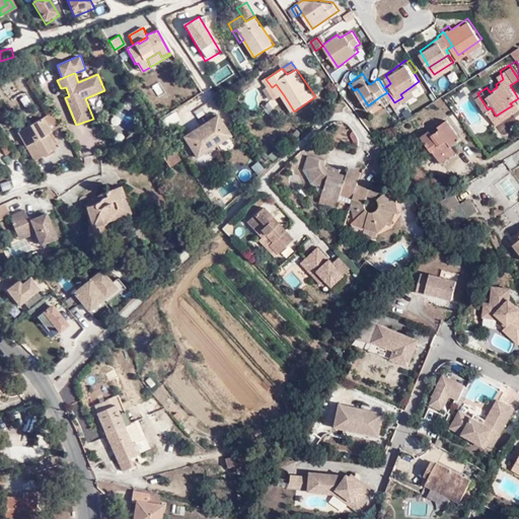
[(376,76),(368,82),(370,84),(378,78),(376,76)]
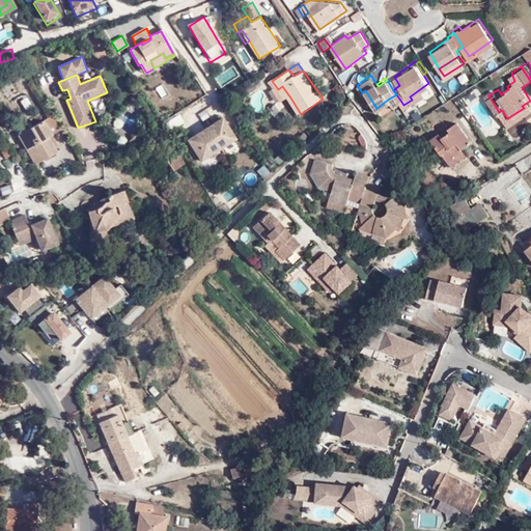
[(430,86),(428,83),(410,96),(412,100),(430,86)]
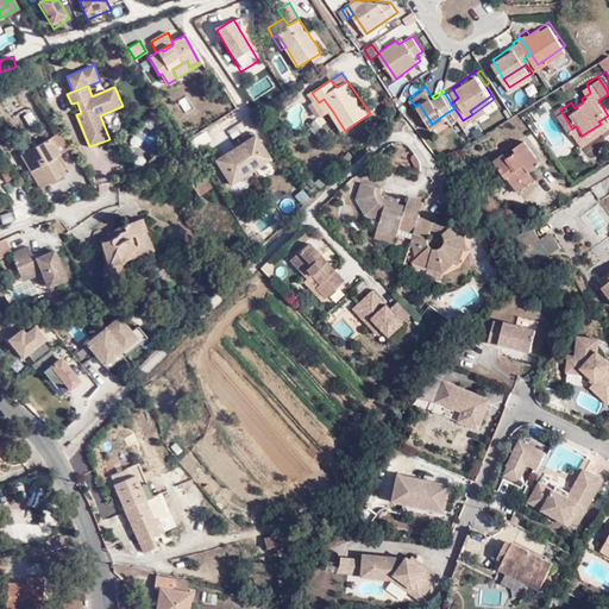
[(557,105),(560,110),(571,102),(567,98),(557,105)]
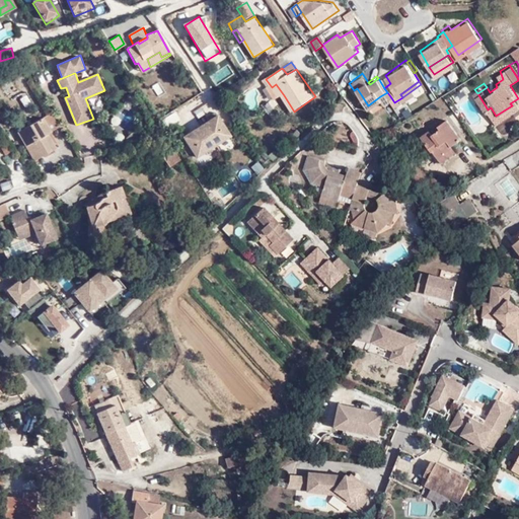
[(279,98),(284,95),(276,84),(272,87),(279,98)]
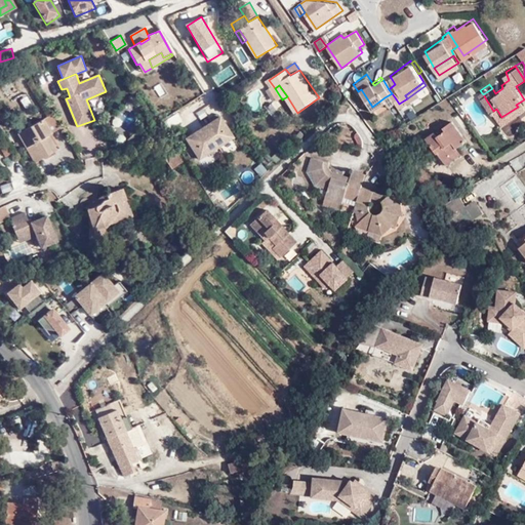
[(524,106),(524,101),(524,99),(516,105),(518,107),(501,117),(503,121),(524,106)]
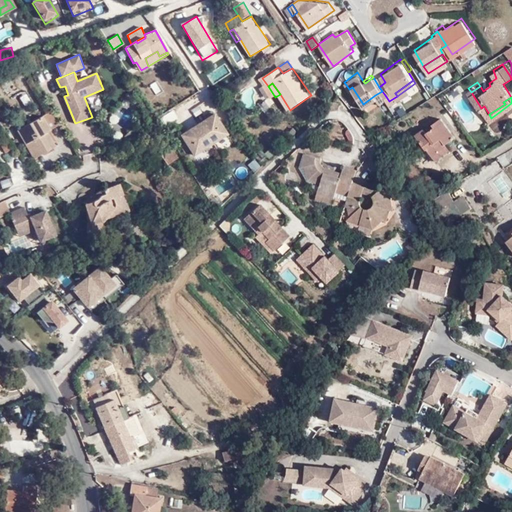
[(433,150),(448,140),(446,137),(455,131),(444,113),(435,118),(437,120),(427,126),(425,123),(415,128),(425,144),(428,142),(433,150)]
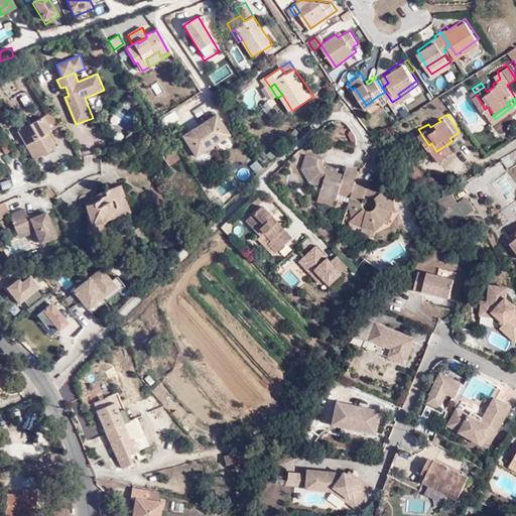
[(45,115),(38,120),(47,133),(54,129),(45,115)]
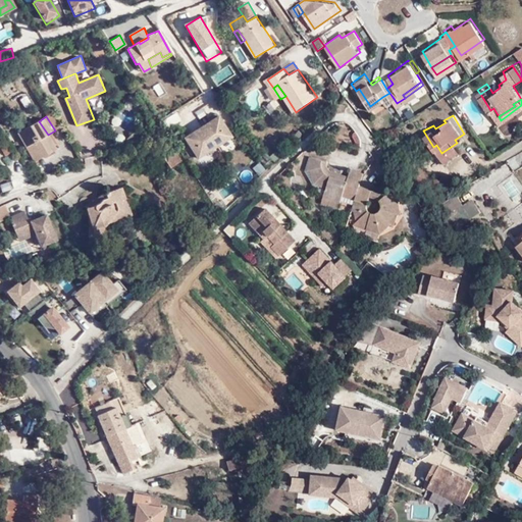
[(216,116),(183,138),(196,158),(229,137),(216,116)]
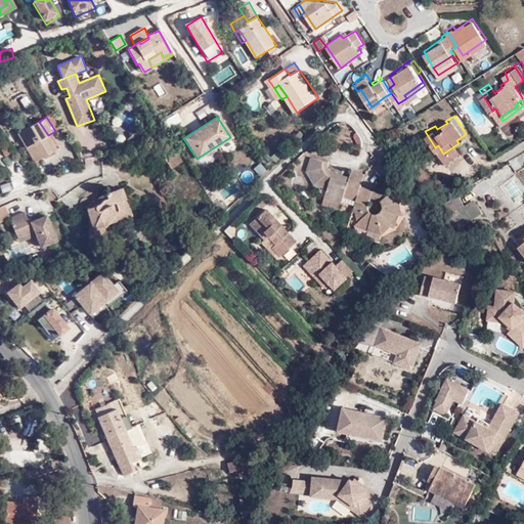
[(48,135),(39,122),(15,136),(33,164),(56,148),(48,135)]
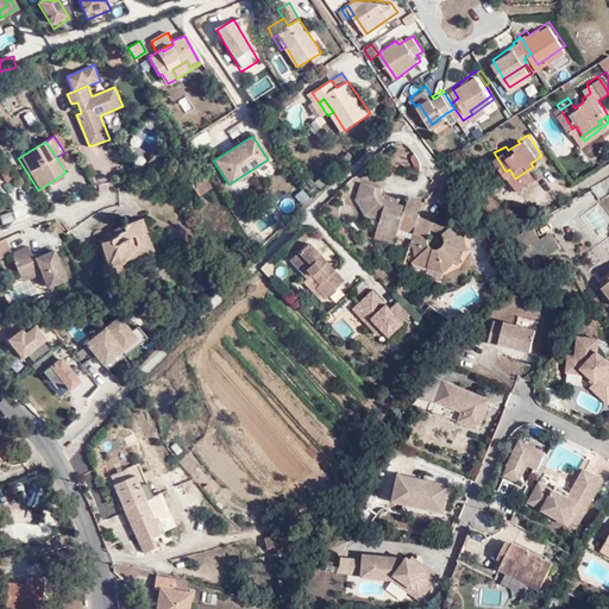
[(158,151),(146,162),(155,170),(167,159),(158,151)]
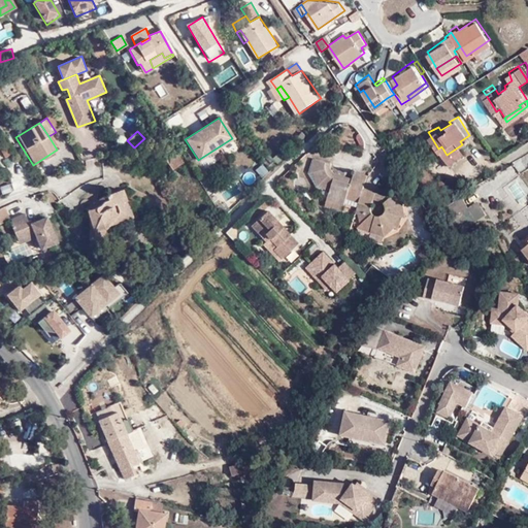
[(407,132),(399,137),(403,142),(410,138),(407,132)]
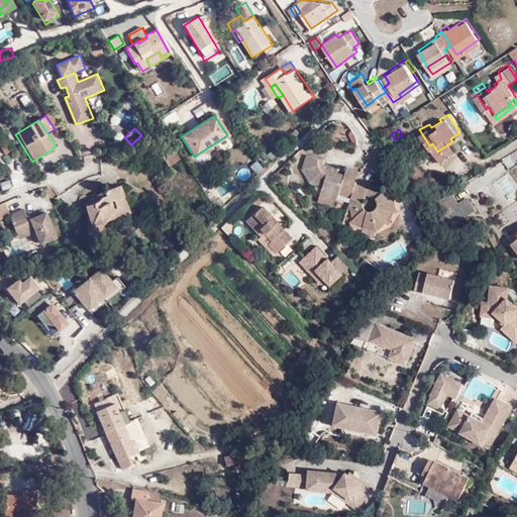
[(455,145),(452,141),(437,151),(439,156),(455,145)]
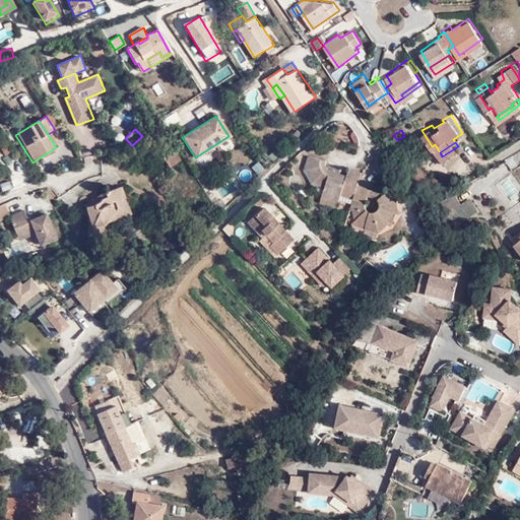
[(183,163),(176,151),(170,155),(171,157),(167,160),(173,170),(183,163)]
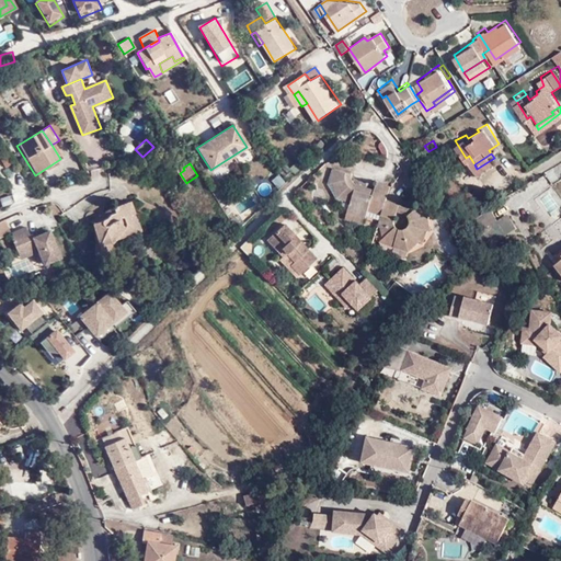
[(367,209),(368,208),(369,204),(385,209),(382,214),(378,224),(379,227),(385,233),(386,232),(393,240),(395,245),(407,251),(420,242),(423,244),(427,232),(431,232),(430,218),(433,216),(423,205),(414,212),(409,216),(410,221),(409,222),(409,224),(408,225),(407,226),(405,227),(404,227),(403,228),(402,228),(400,228),(399,227),(398,227),(397,226),(396,225),(396,224),(395,222),(395,221),(398,212),(400,206),(387,201),(392,185),(379,180),(375,186),(367,183),(365,190),(364,190),(357,187),(361,182),(358,181),(356,179),(355,176),(353,174),(353,171),(336,165),(331,178),(333,180),(334,181),(338,193),(342,192),(351,203),(348,210),(364,217),(365,217),(367,209)]
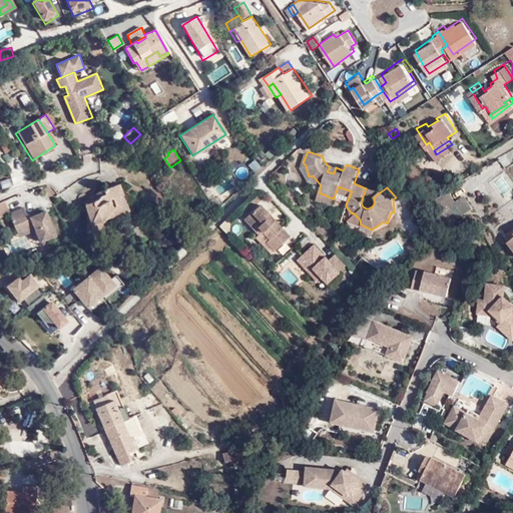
[(246,167),(236,170),(240,179),(249,176),(246,167)]
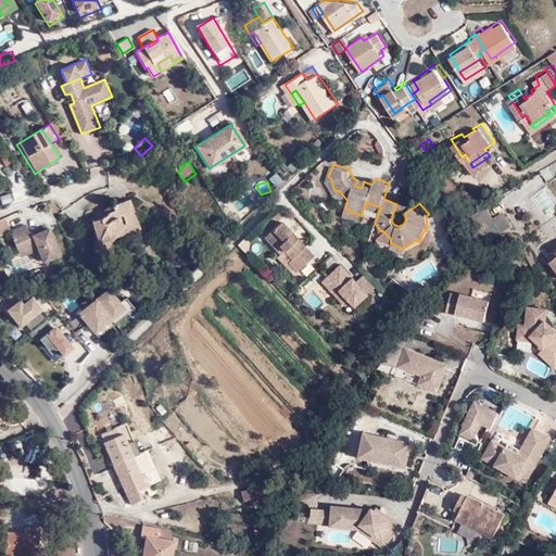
[(540,218),(555,207),(555,201),(546,187),(527,200),(540,218)]
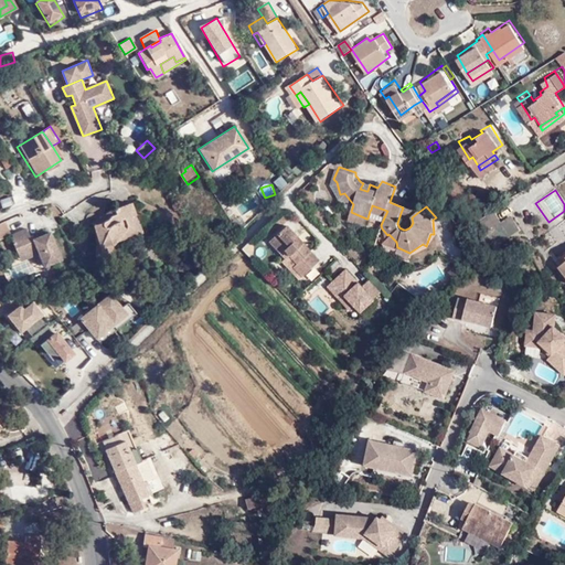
[(110,258),(110,244),(110,235),(130,226),(129,209),(129,202),(113,209),(115,213),(108,216),(108,219),(104,221),(98,221),(97,215),(93,219),(93,222),(96,223),(98,225),(99,230),(100,235),(99,238),(93,242),(93,253),(96,254),(96,260),(110,258)]
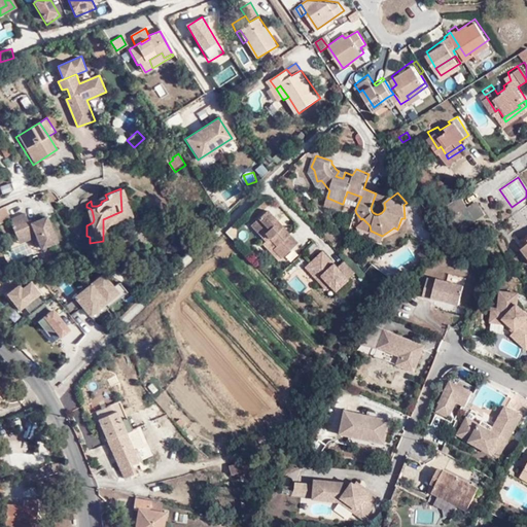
[(346,196),(359,201),(361,197),(347,191),(346,196)]
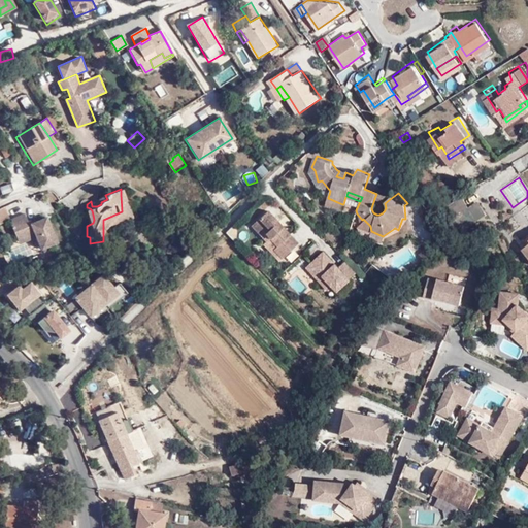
[(374,199),(385,203),(390,199),(376,194),(374,199)]
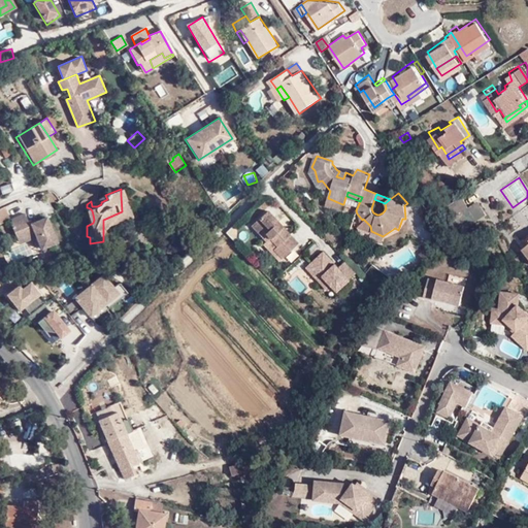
[(105,195),(91,201),(92,206),(97,206),(101,204),(101,202),(107,199),(105,195)]
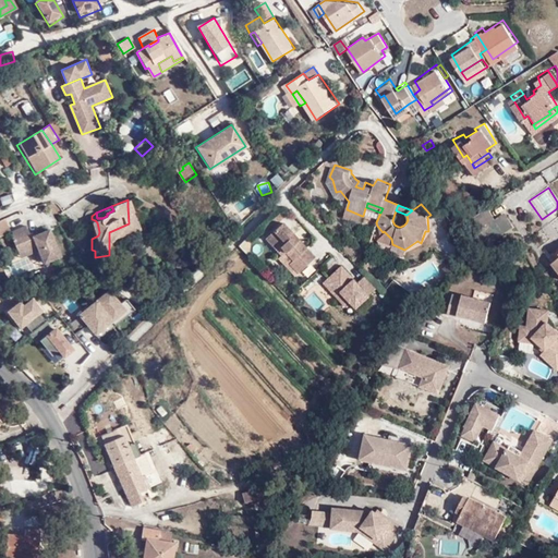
[(109,232),(109,241),(138,230),(128,206),(129,223),(109,232)]
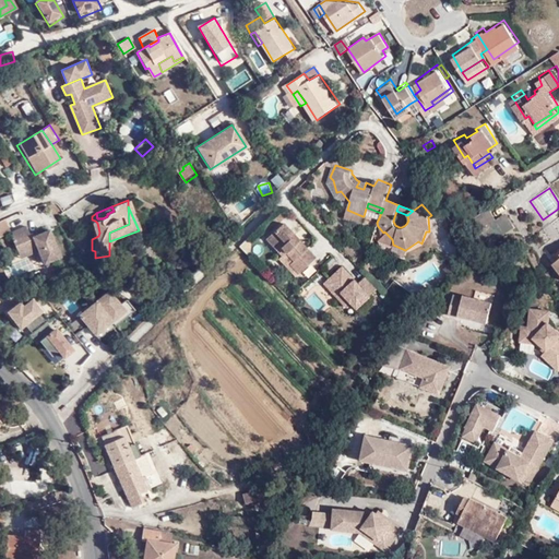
[(361,221),(364,216),(363,216),(347,210),(345,214),(361,221)]
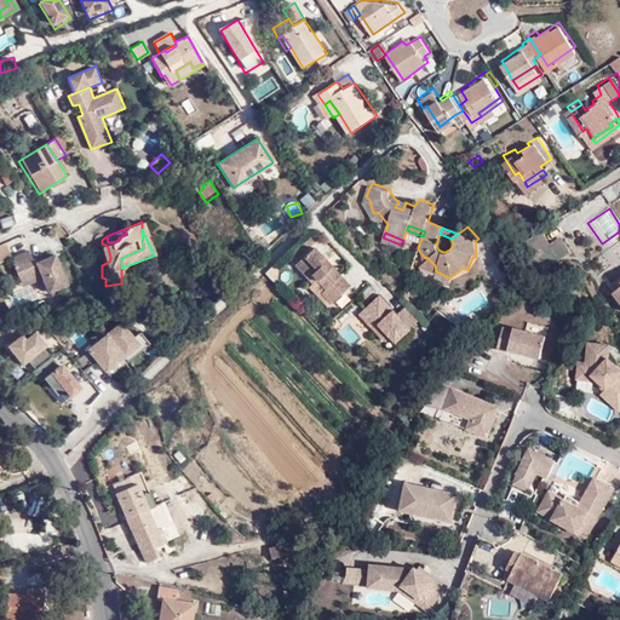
[(541,247),(533,235),(511,248),(516,254),(533,271),(541,265),(533,254),(541,247)]
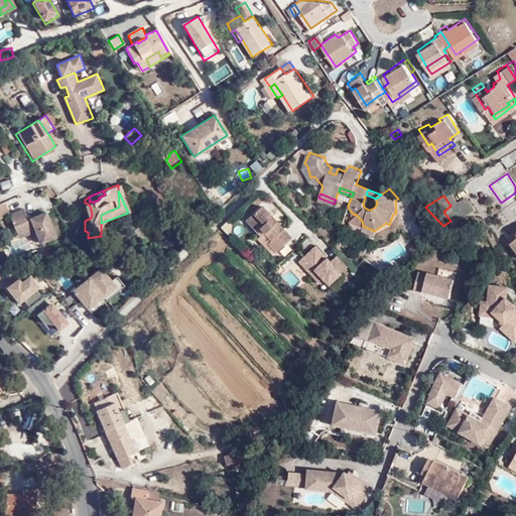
[(468,198),(454,206),(461,220),(476,212),(468,198)]
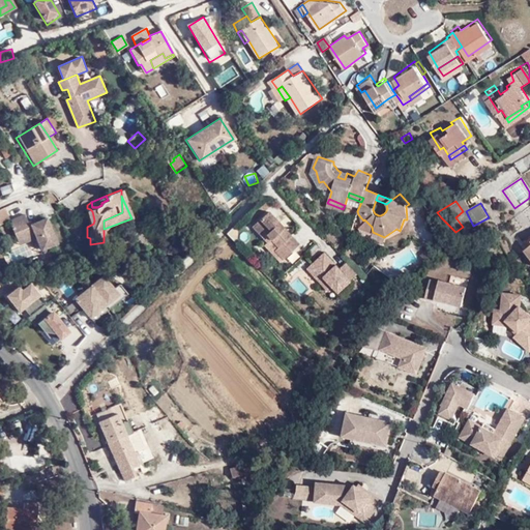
[(251,219),(260,231),(264,227),(268,232),(276,241),(272,244),(280,254),(297,239),(268,205),(251,219)]
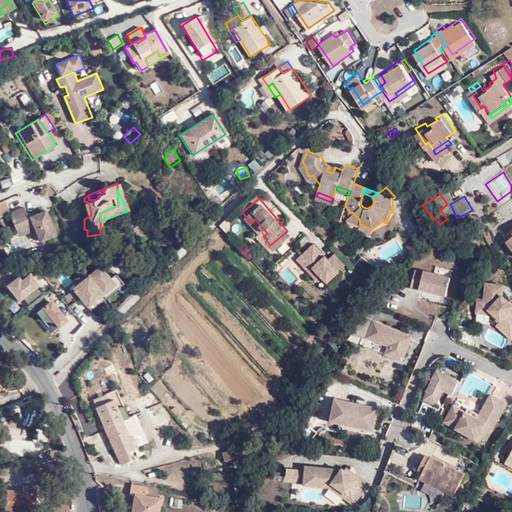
[(453,214),(447,204),(440,210),(447,219),(452,214),(453,214)]
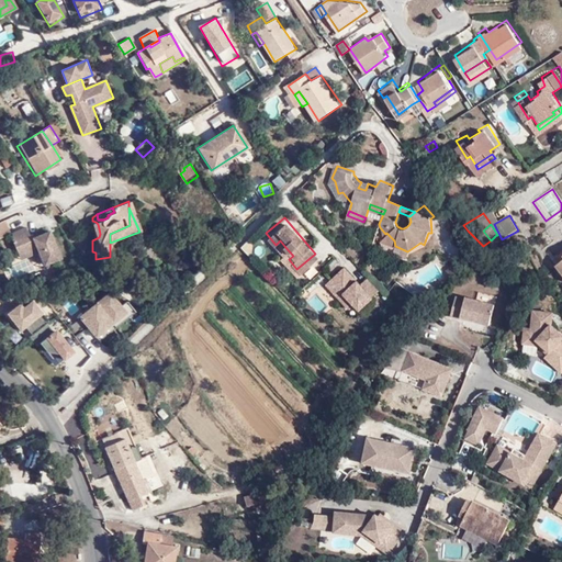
[(10,235),(21,259),(40,251),(45,265),(60,258),(49,232),(32,239),(26,227),(10,235)]
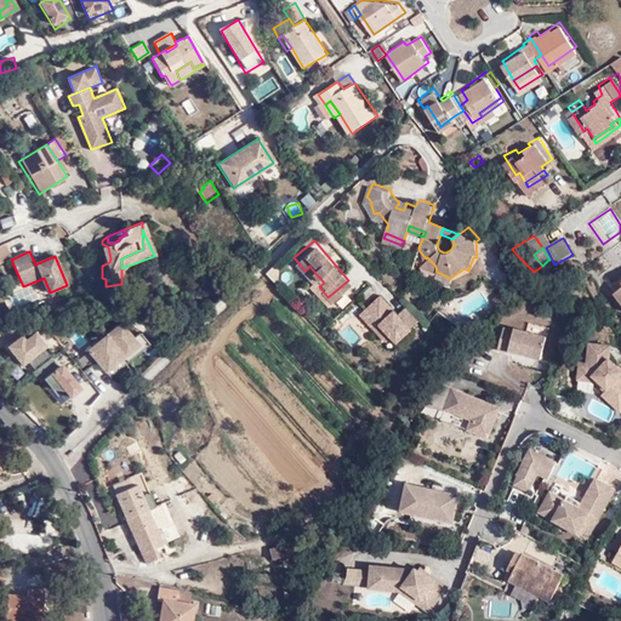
[(427,257),(426,258),(421,266),(437,272),(436,266),(427,257)]
